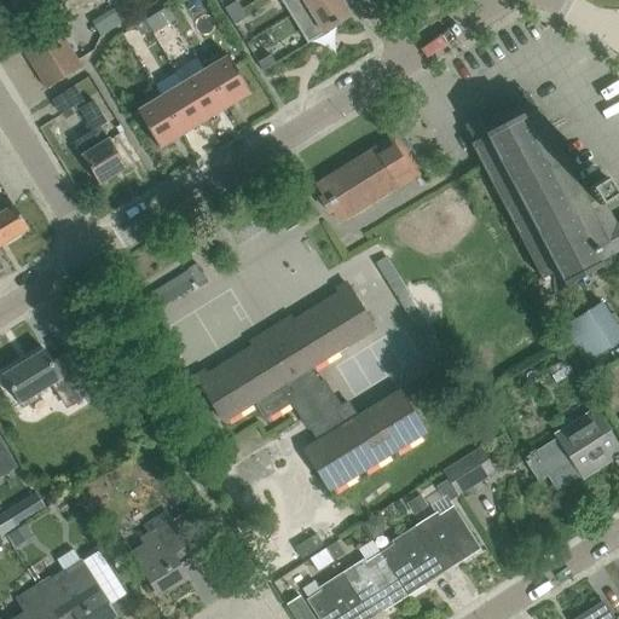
[(0,0),(7,13),(22,5),(18,0),(0,0)]
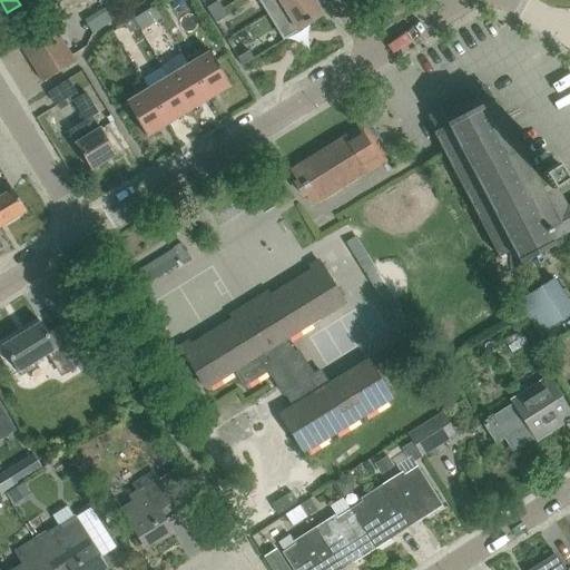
[(292,0),(257,0),(267,16),(292,0)]
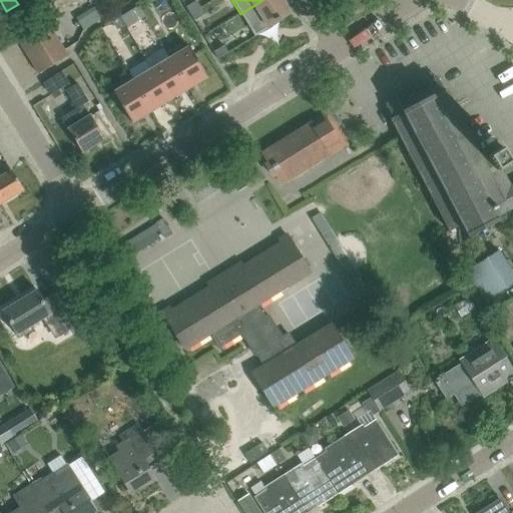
[(254,37),(290,15),(281,0),(263,0),(240,14),(254,37)]
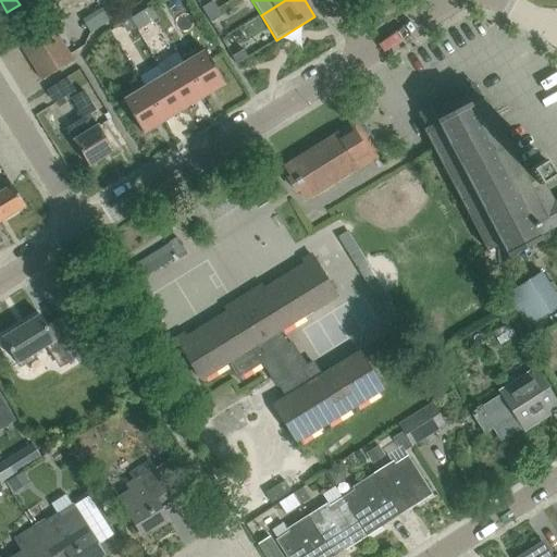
[(206,15),(218,9),(213,1),(201,9),(206,15)]
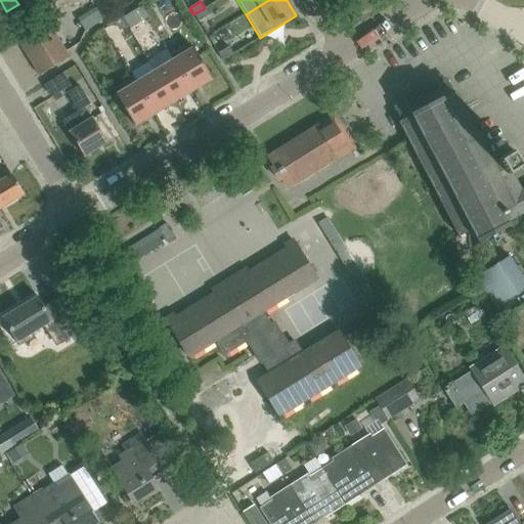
[(209,15),(205,8),(193,14),(198,22),(209,15)]
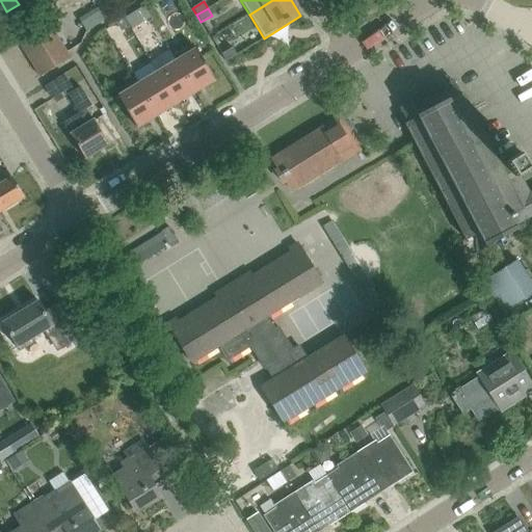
[(25,54),(55,35),(48,24),(18,43),(25,54)]
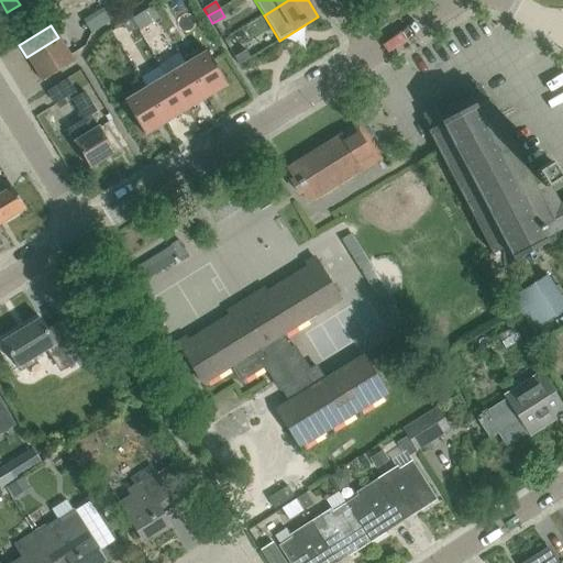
[(34,70),(66,50),(58,37),(26,57),(34,70)]
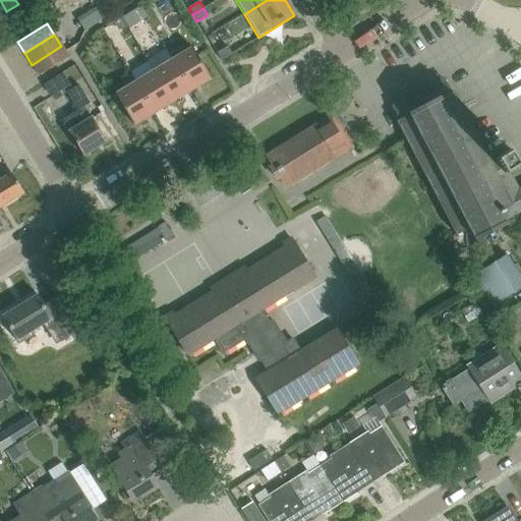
[(39,76),(68,58),(61,46),(32,65),(39,76)]
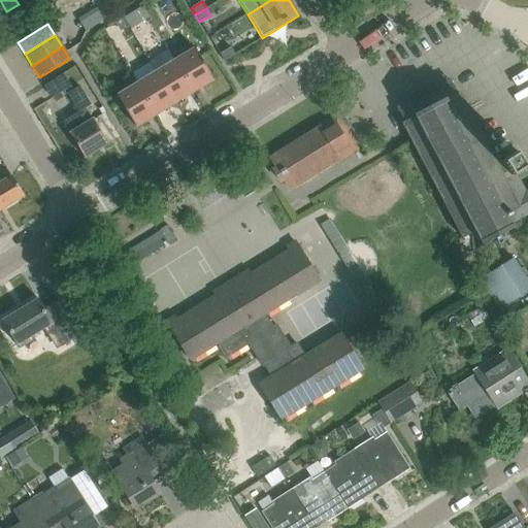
[(224,61),(234,55),(230,47),(220,54),(224,61)]
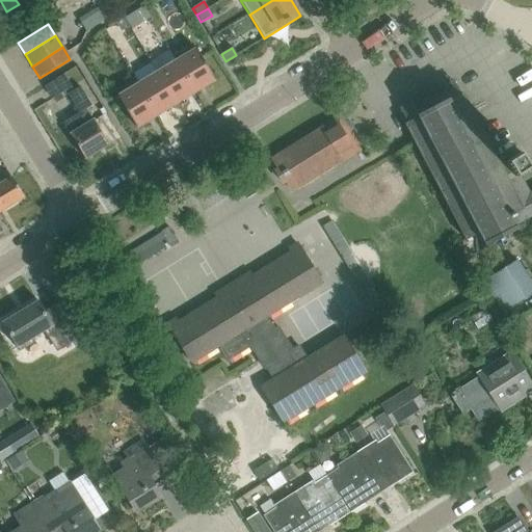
[(215,80),(195,49),(176,60),(194,92),(215,80)]
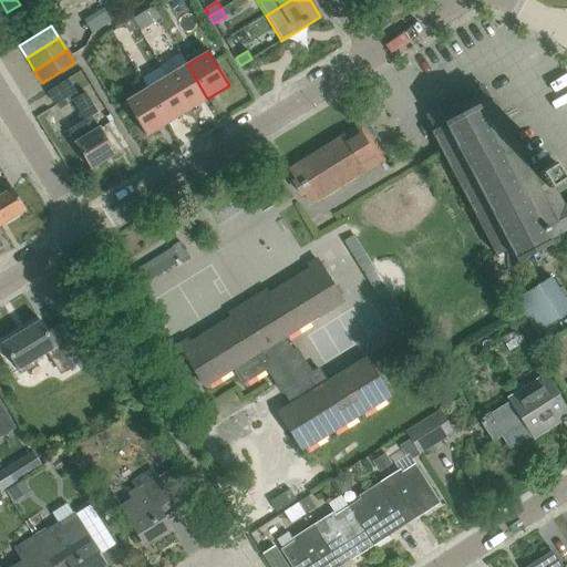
[(207,99),(187,64),(167,78),(187,111),(207,99)]
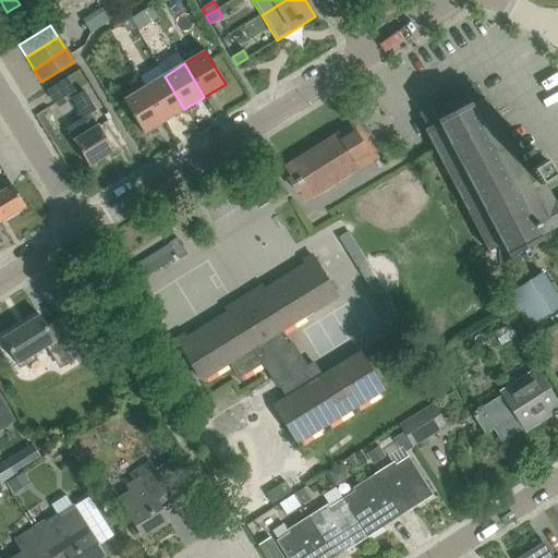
[(184,109),(165,76),(144,88),(164,121),(184,109)]
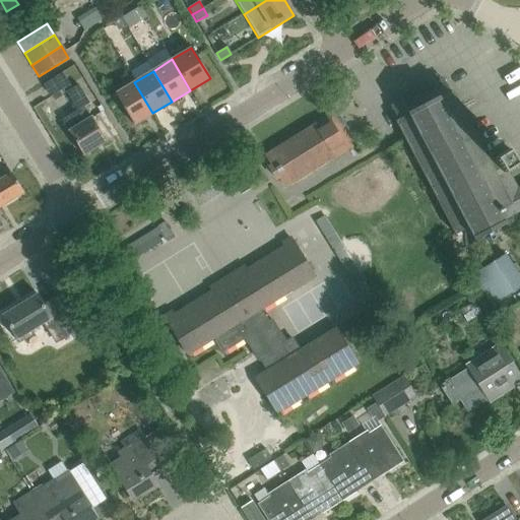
[(56,100),(66,93),(72,90),(62,73),(43,85),(50,96),(56,100)]
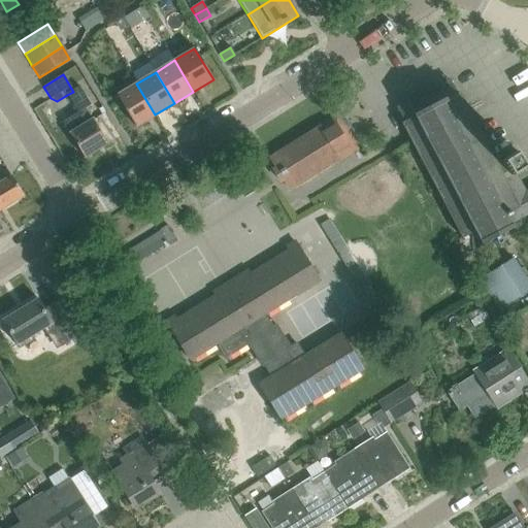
[(155,114),(136,84),(117,96),(135,127),(155,114)]
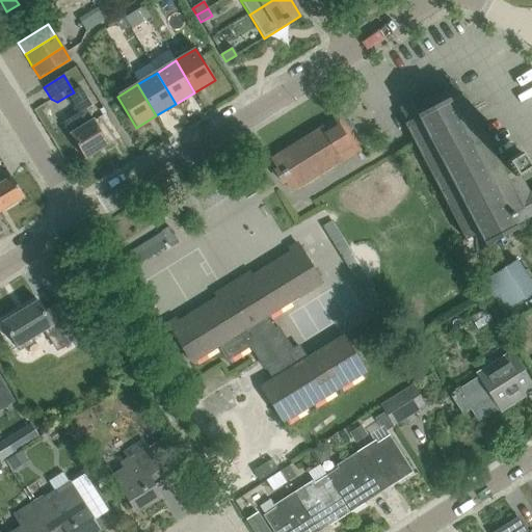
[(108,145),(94,121),(92,121),(86,110),(91,107),(85,98),(80,88),(74,92),(68,96),(74,105),(79,114),(63,125),(85,160),(107,147),(108,145)]
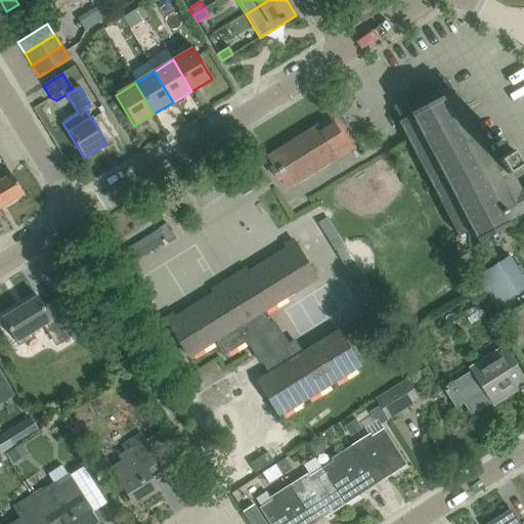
[(523,189),(521,191),(511,173),(522,166),(513,151),(497,161),(497,162),(493,164),(455,93),(443,100),(441,98),(431,104),(432,106),(423,112),(422,108),(409,116),(410,116),(399,123),(459,236),(472,229),(479,243),(510,226),(508,221),(523,212),(523,189)]
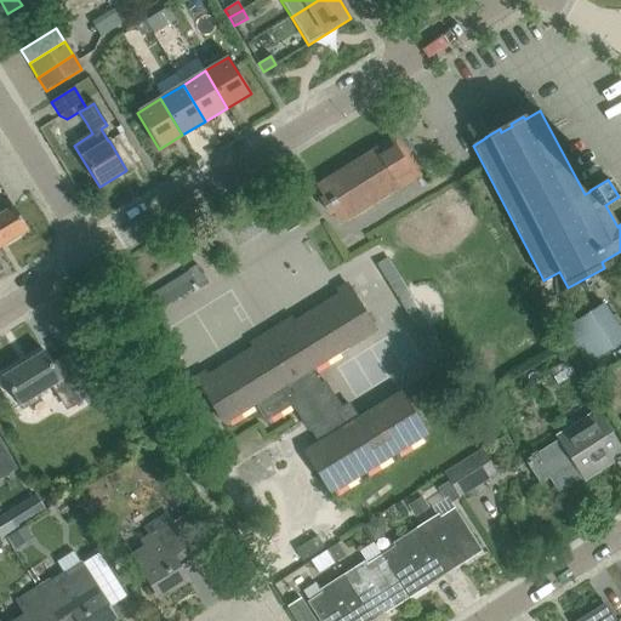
[(397,189),(419,175),(396,137),(372,151),(374,153),(318,188),(324,198),(320,200),(330,214),(332,212),(339,222),(396,187),(397,189)]
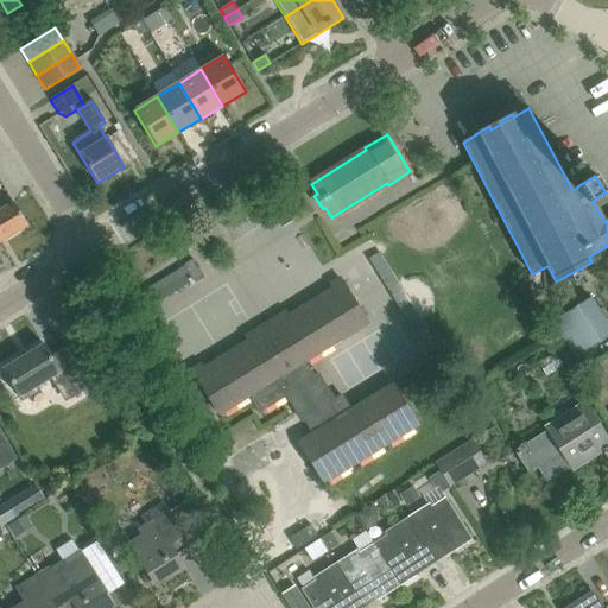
[(0,241),(27,225),(14,203),(0,211),(0,241)]
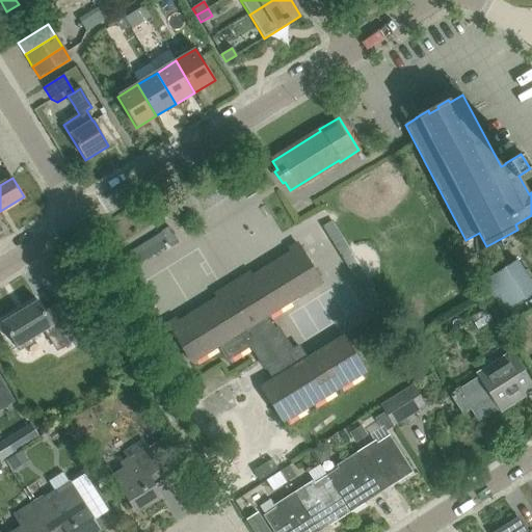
[(159,234),(167,247),(167,248),(177,243),(168,229),(159,234)]
